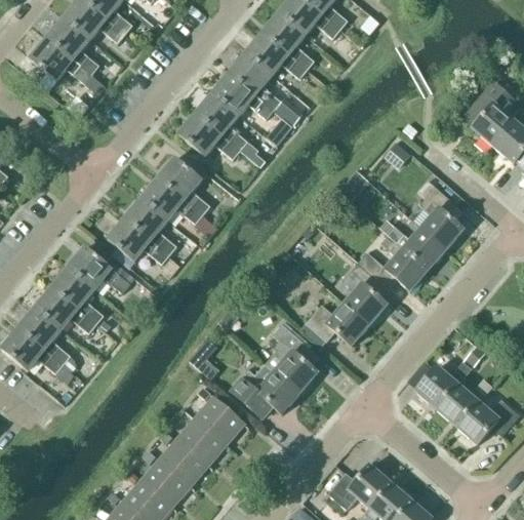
[(118,43),(125,34),(84,0),(77,0),(64,16),(91,39),(101,28),(118,43)]
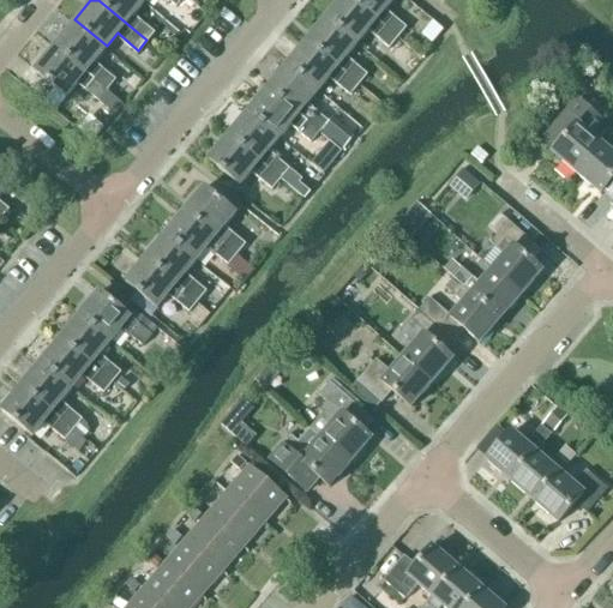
[(134,12),(144,0),(98,0),(146,40),(156,29),(134,12)]
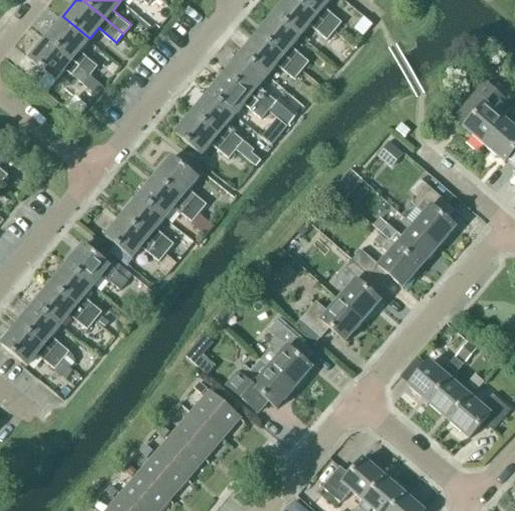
[(328,37),(335,29),(299,0),(284,0),(274,12),(301,34),(310,23),(328,37)]
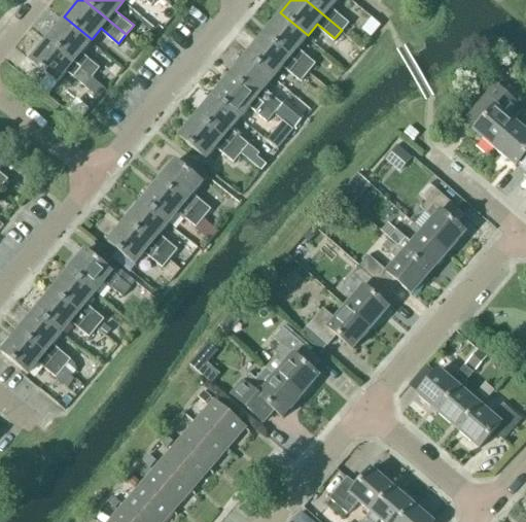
[(306,0),(342,30),(349,21),(331,6),(336,0),(306,0)]
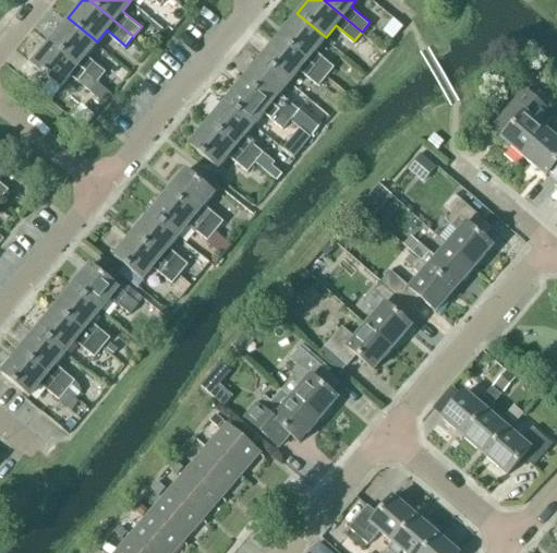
[(316,49),(326,37),(297,13),(279,35),(327,74),(335,64),(316,49)]
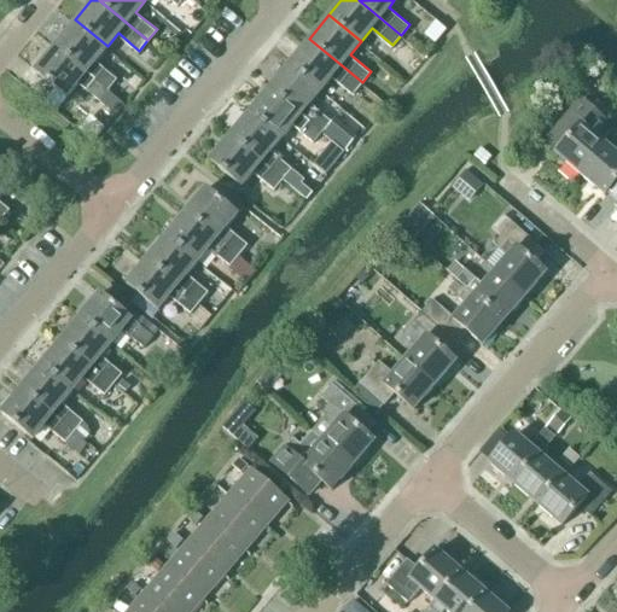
[(97,59),(108,46),(75,19),(56,44),(109,87),(117,77),(97,59)]
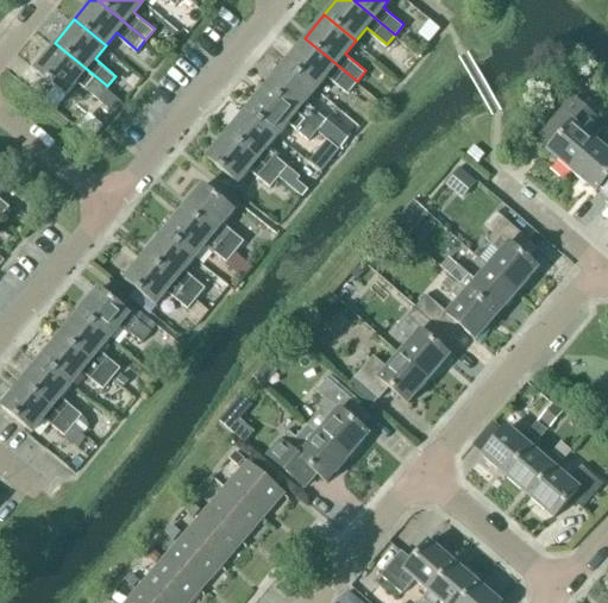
[(349,92),(357,81),(305,38),(286,61),(317,87),(327,74),(349,92)]
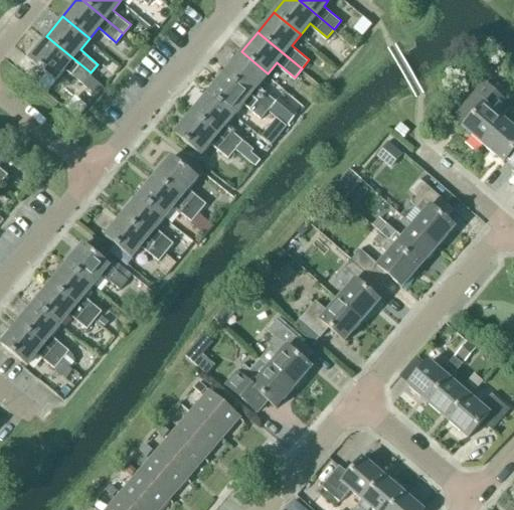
[(83,81),(91,72),(46,36),(29,56),(56,78),(65,67),(83,81)]
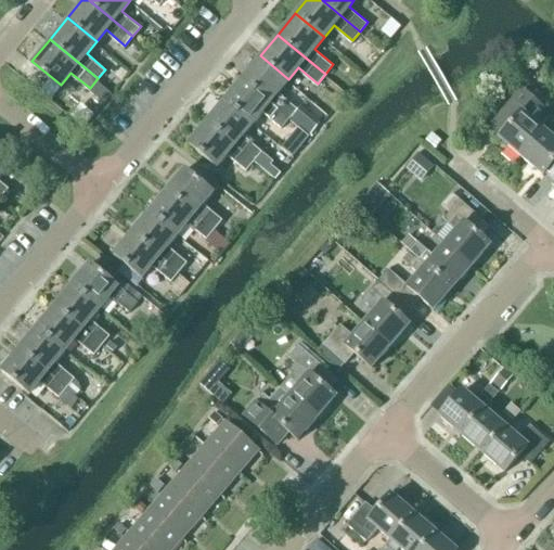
[(279,91),(288,79),(260,55),(242,77),(290,116),(297,106),(279,91)]
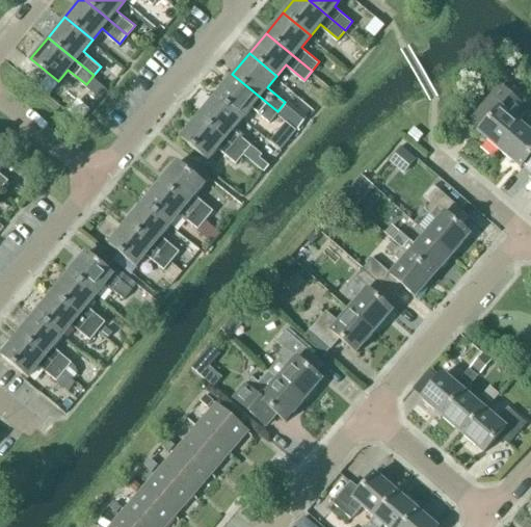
[(270,121),(277,111),(232,74),(215,94),(243,116),(253,105),(270,121)]
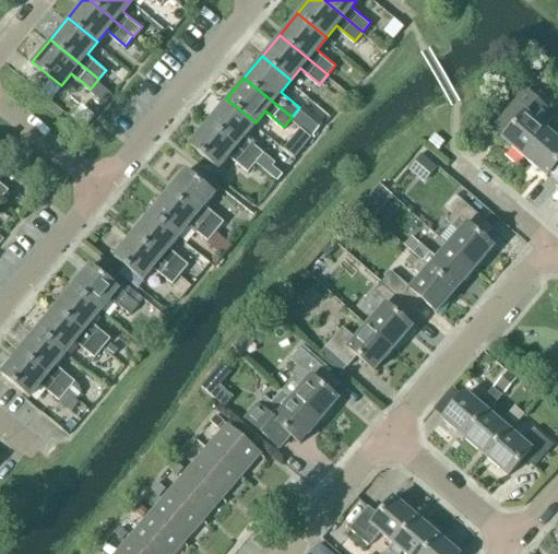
[(526,155),(549,129),(536,117),(547,104),(527,86),(508,109),(498,121),(508,130),(503,136),(526,155)]
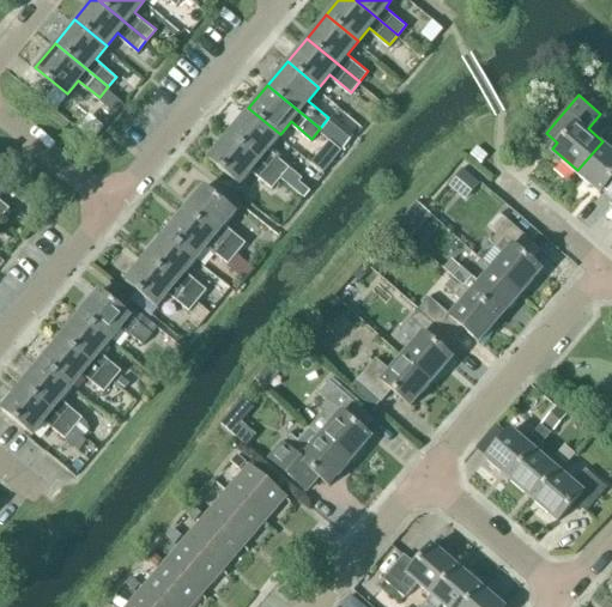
[(270,147),(280,134),(248,108),(229,132),(282,175),(290,165),(270,147)]
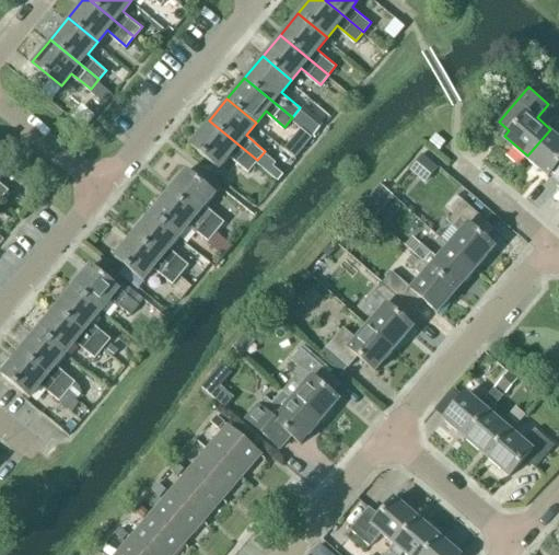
[(249,170),(257,160),(209,120),(190,142),(220,166),(230,154),(249,170)]
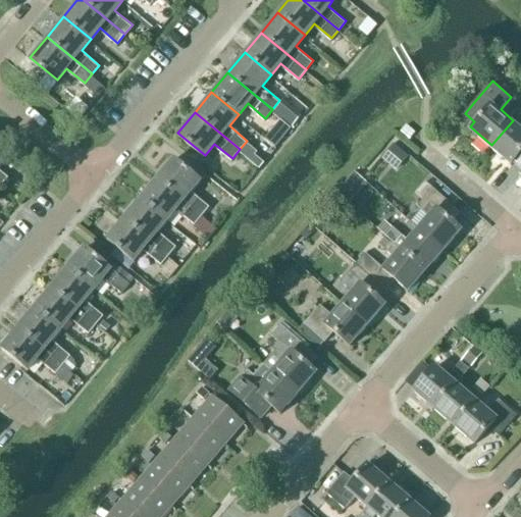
[(520,126),(513,120),(491,145),(512,162),(520,150),(520,126)]
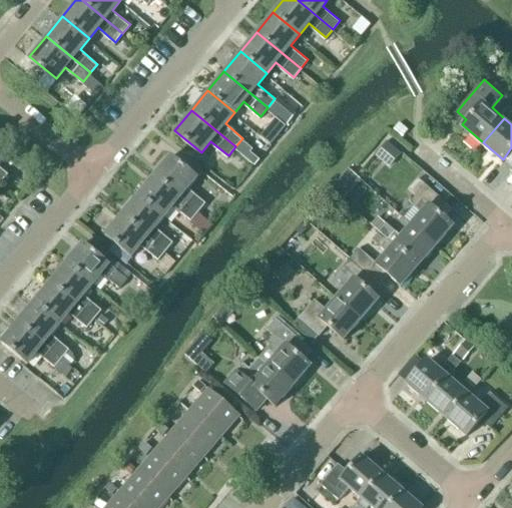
[(0,179),(1,180),(8,171),(0,164),(0,145),(0,146),(0,145),(0,179)]
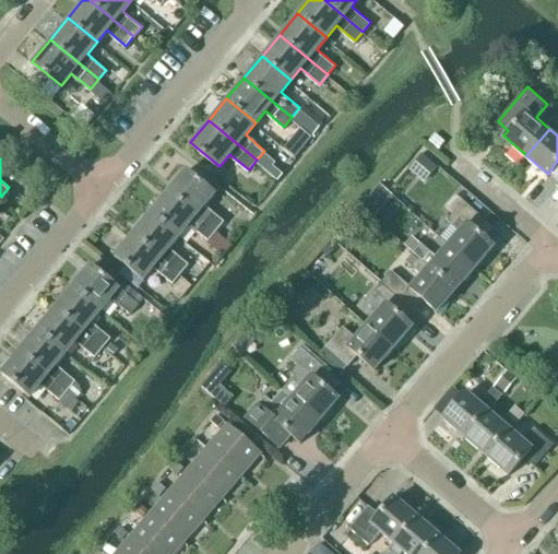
[(168,189),(216,228),(224,220),(205,203),(215,191),(187,167),(168,189)]
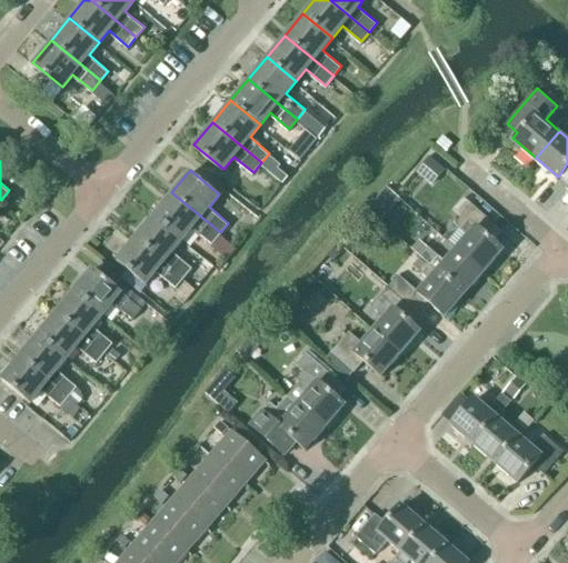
[(212,242),(220,232),(171,192),(153,213),(183,239),(193,227),(212,242)]
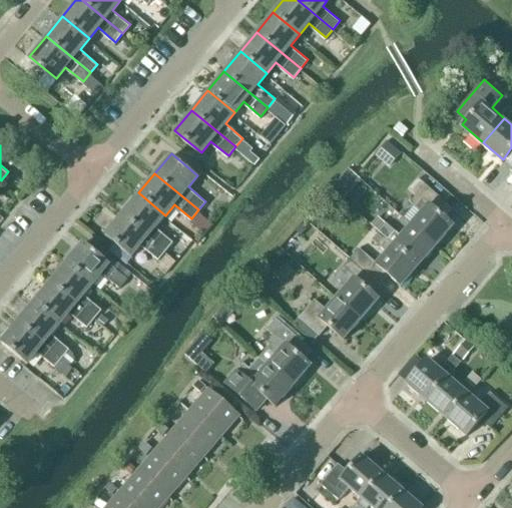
[(410,224),(434,245),(454,223),(445,215),(453,205),(418,175),(409,186),(416,193),(410,200),(422,210),(410,224)]
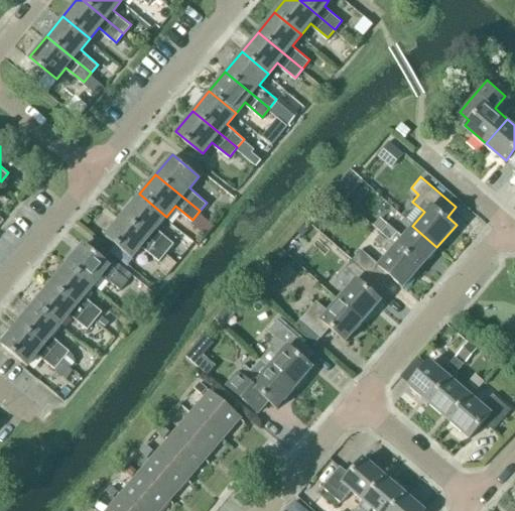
[(156,227),(166,217),(139,194),(123,214),(167,251),(174,242),(156,227)]
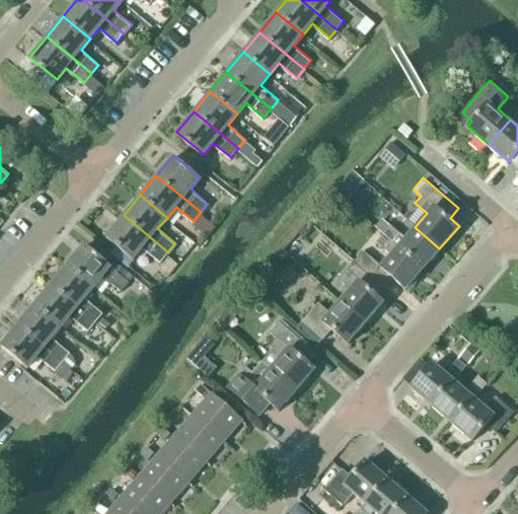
[(160,261),(168,252),(124,215),(106,235),(134,258),(143,246),(160,261)]
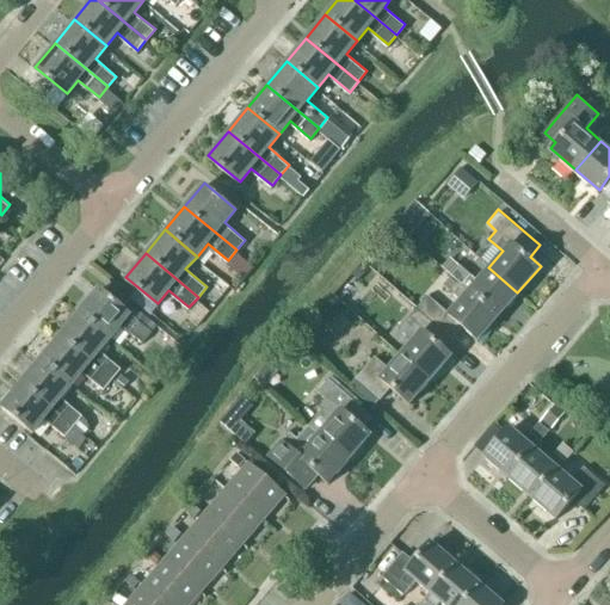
[(454,271),(450,275),(497,315),(517,292),(488,267),(479,279),(453,257),(445,265),(454,271)]
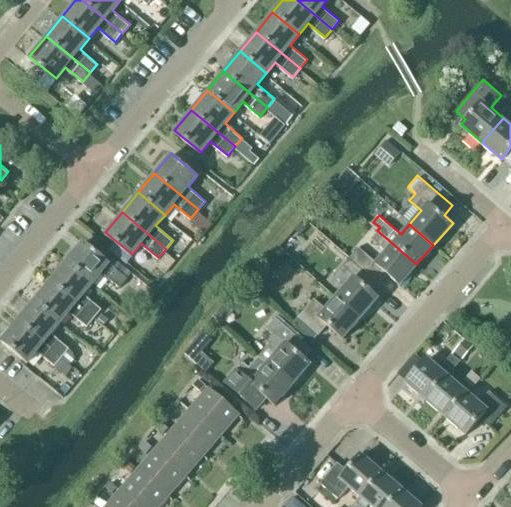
[(400,283),(416,264),(377,230),(371,237),(387,250),(377,261),(359,245),(349,257),(378,282),(387,272),(400,283)]
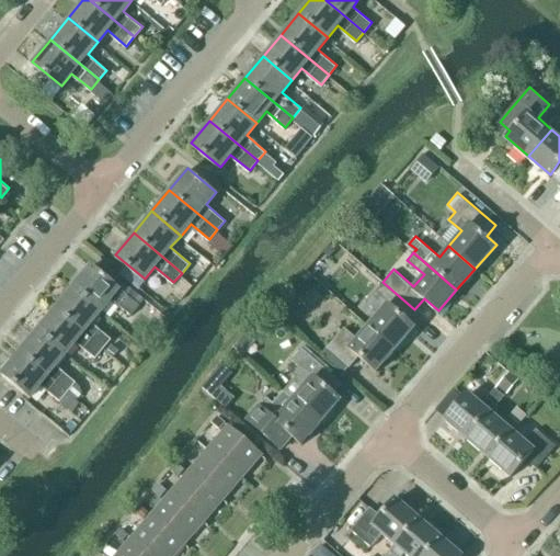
[(73,285),(102,309),(112,297),(132,313),(139,303),(91,263),(73,285)]
